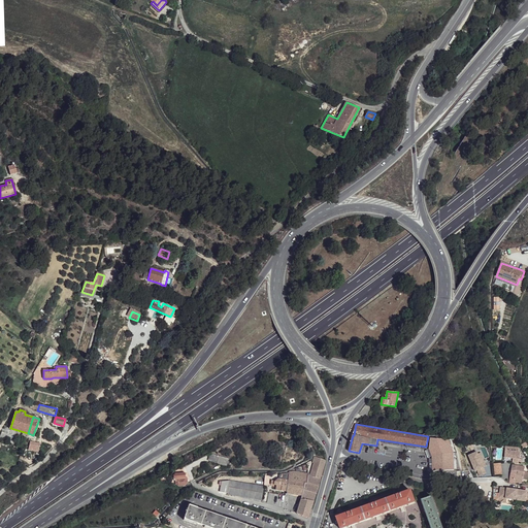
[(17,437),(2,431),(0,436),(0,437),(10,442),(13,444),(17,437)]
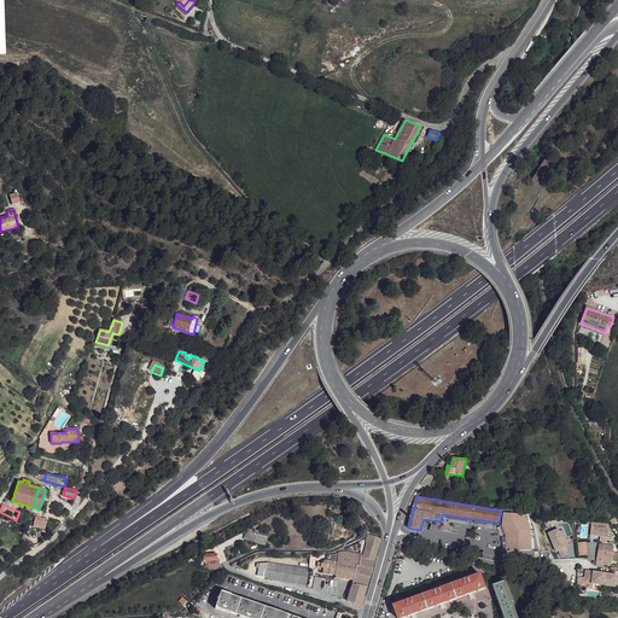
[(503,552),(531,551),(529,512),(501,514),(503,552)]
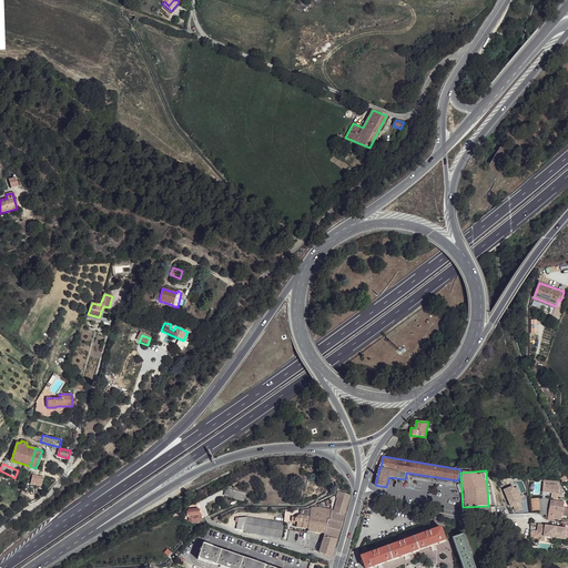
[(559,483),(543,482),(541,493),(551,494),(550,499),(558,499),(559,483)]
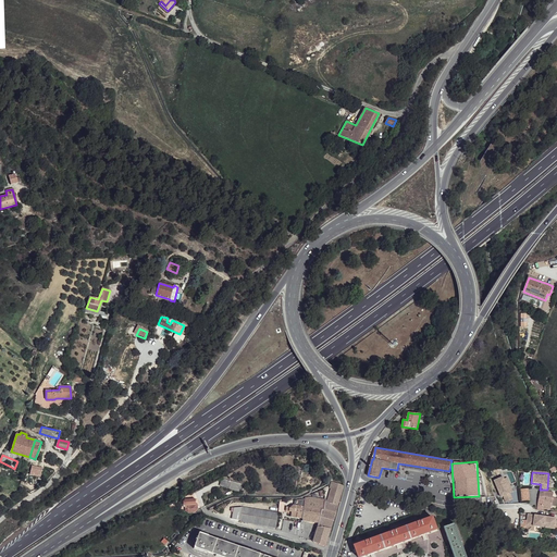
[(505,477),(496,480),(502,496),(504,495),(507,502),(514,499),(510,493),(505,478),(505,477)]
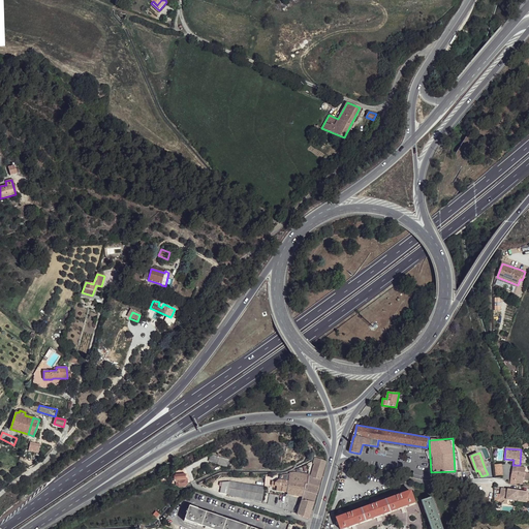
[(483,453),(479,454),(485,468),(488,467),(483,453)]
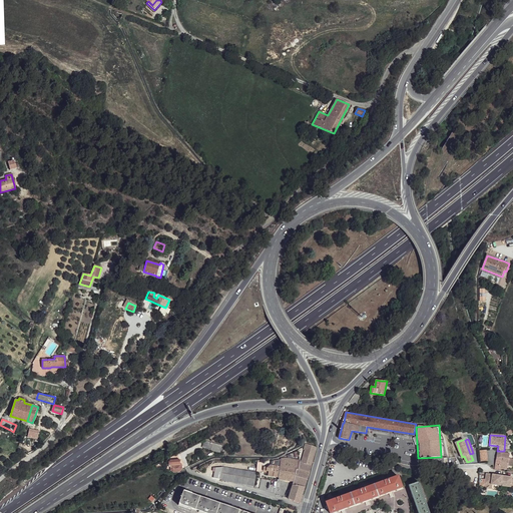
[(203,441),(201,449),(220,451),(221,444),(203,441)]
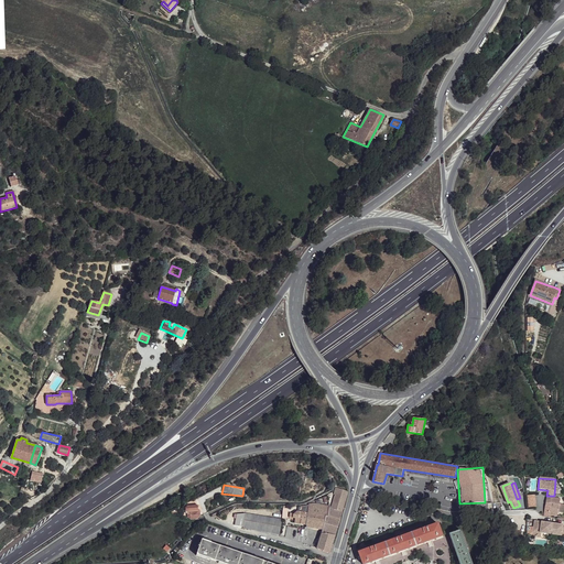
[(326,514),(326,517),(324,525),(322,530),(322,533),(316,549),(317,549),(329,553),(335,535),(340,519),(343,511),(349,492),(337,489),(332,507),(332,509),(329,516),(326,514)]
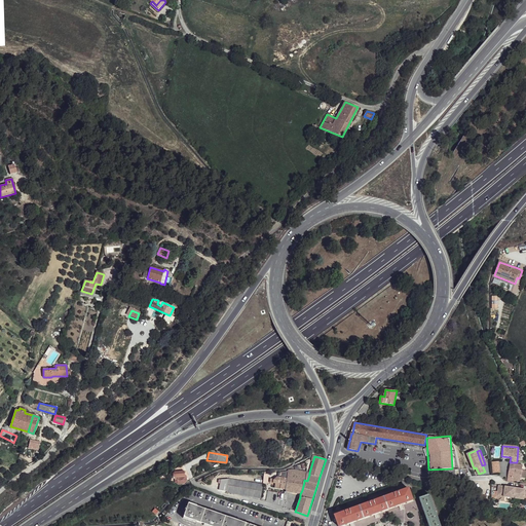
[(499,463),(490,464),(492,476),(500,475),(499,463)]
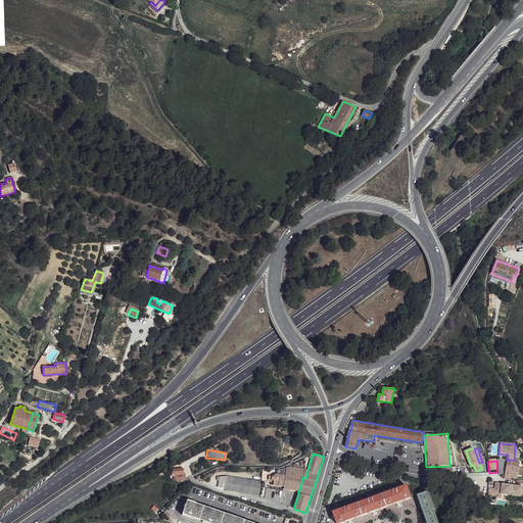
[(519,463),(507,461),(506,470),(504,479),(512,480),(512,478),(517,479),(519,463)]
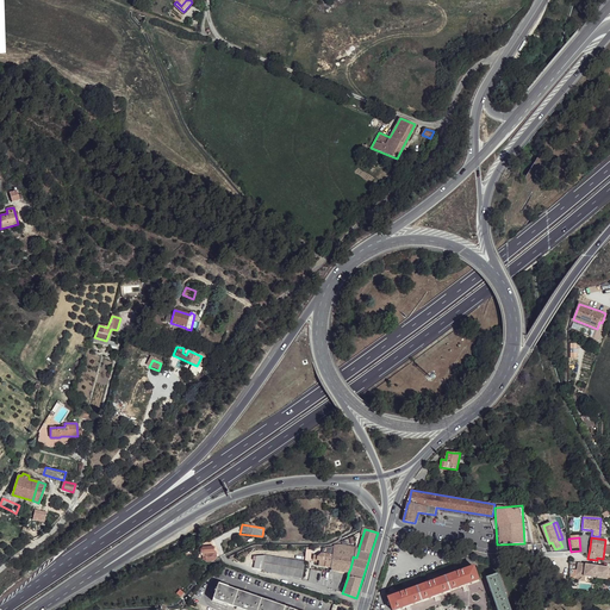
[(321,553),(316,558),(313,556),(313,560),(319,561),(319,566),(324,567),(325,567),(325,570),(330,571),(331,567),(331,566),(332,566),(331,571),(347,573),(348,568),(350,568),(353,559),(353,556),(356,558),(359,551),(359,548),(338,546),(328,547),(324,548),(323,549),(323,554),(321,553)]
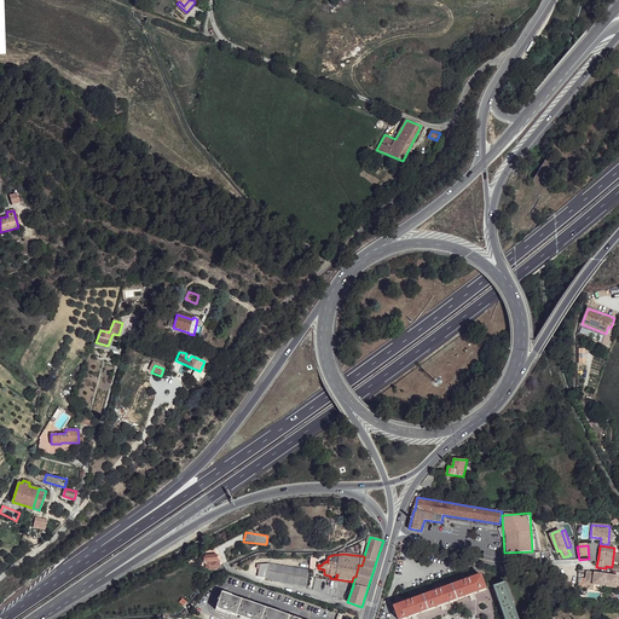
[(220,567),(219,565),(217,566),(215,557),(212,559),(212,556),(206,556),(206,567),(209,567),(209,570),(214,571),(220,567)]
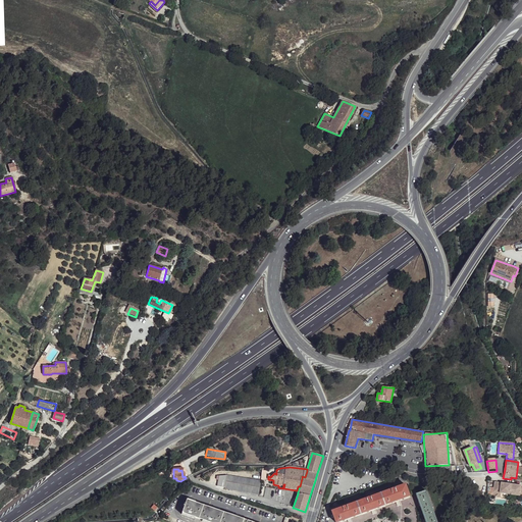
[(258,494),(260,481),(226,476),(224,489),(258,494)]
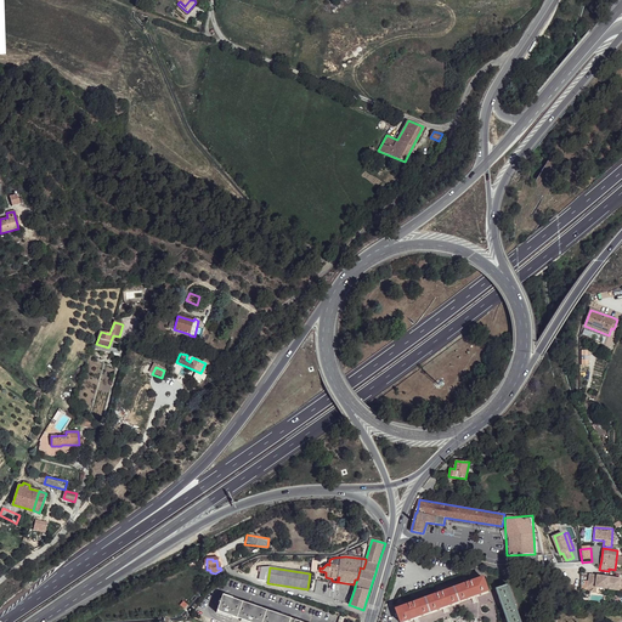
[(621,578),(589,575),(588,587),(608,589),(621,591),(621,581),(621,582),(621,578)]
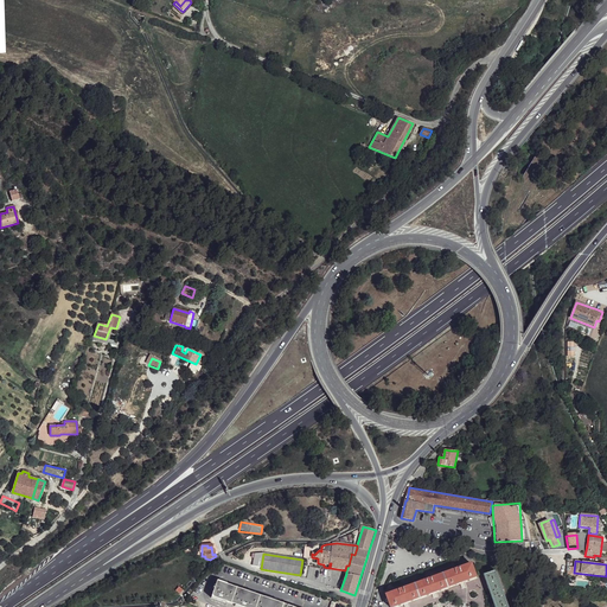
[(395,606),(477,577),(472,564),(387,595),(390,606),(395,606)]
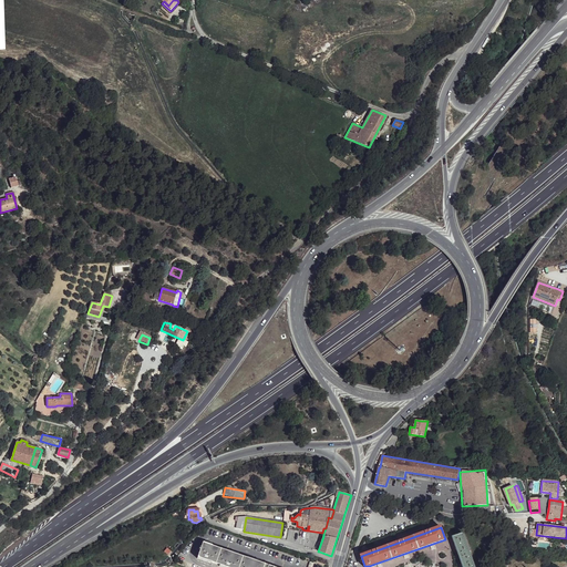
[(475,566),(463,534),(452,538),(462,566),(475,566)]
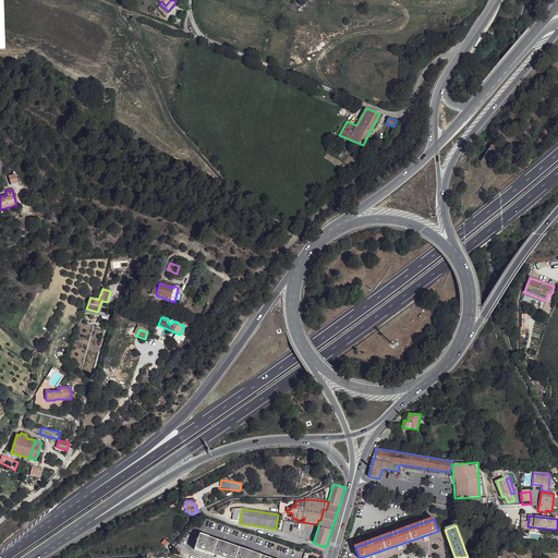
[(266,557),(198,535),(194,549),(207,555),(207,553),(215,556),(215,557),(217,557),(266,557)]
